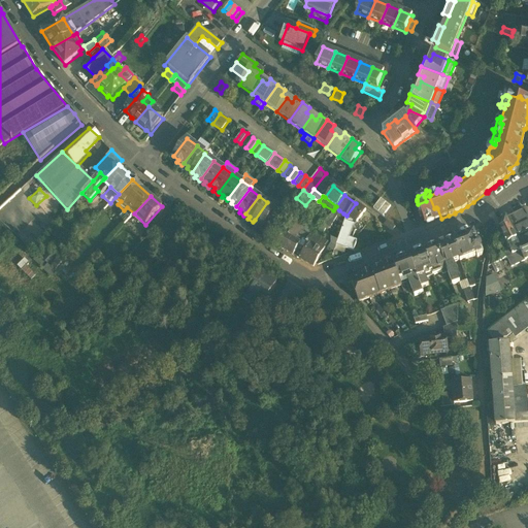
[(426,223),(427,224),(434,222),(441,219),(437,208),(436,207),(434,208),(429,196),(425,197),(426,201),(418,204),(420,210),(419,212),(421,213),(425,224),(426,223)]
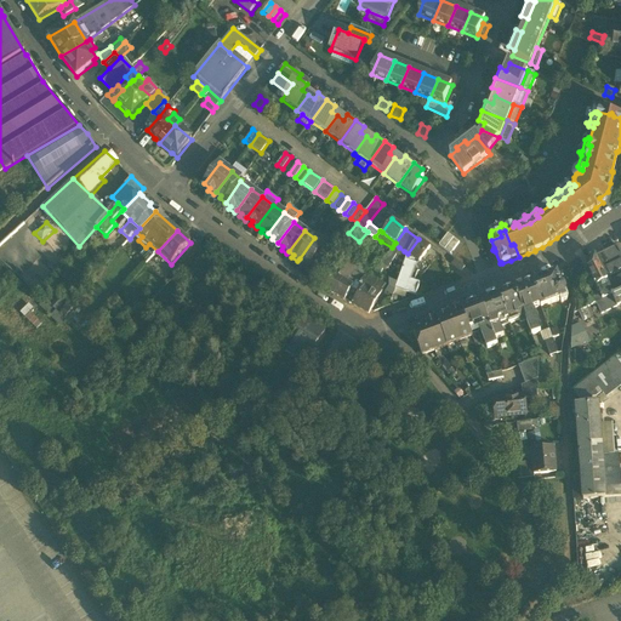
[(368,232),(359,241),(374,252),(381,241),(375,237),(368,232)]
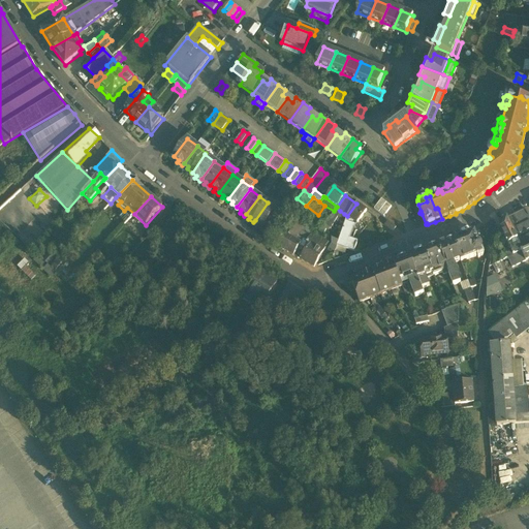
[(374,209),(379,213),(386,203),(381,198),(374,209)]
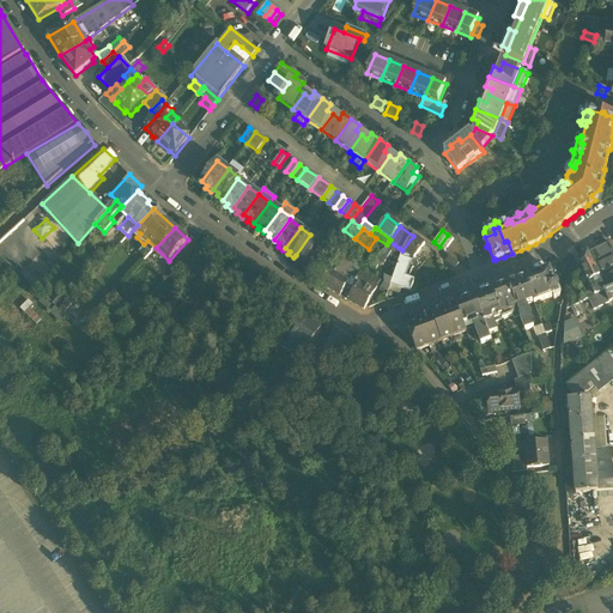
[(322,243),(310,235),(296,255),(301,259),(298,261),(304,266),(322,243)]
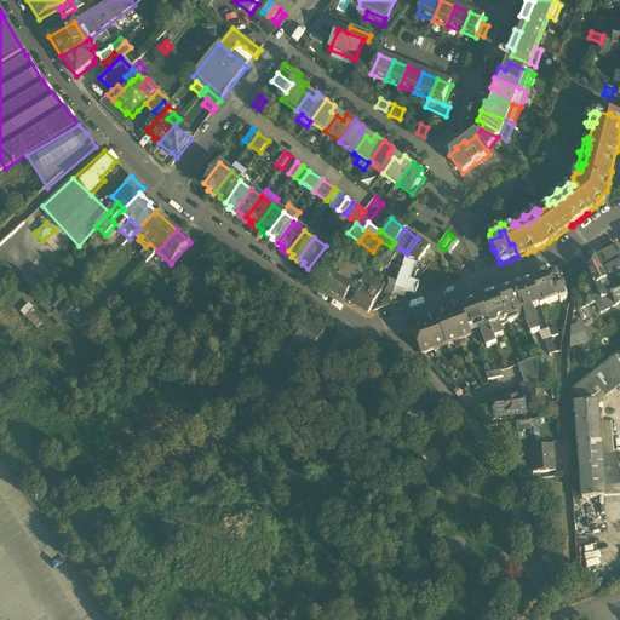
[(453,237),(445,250),(449,253),(459,242),(453,237)]
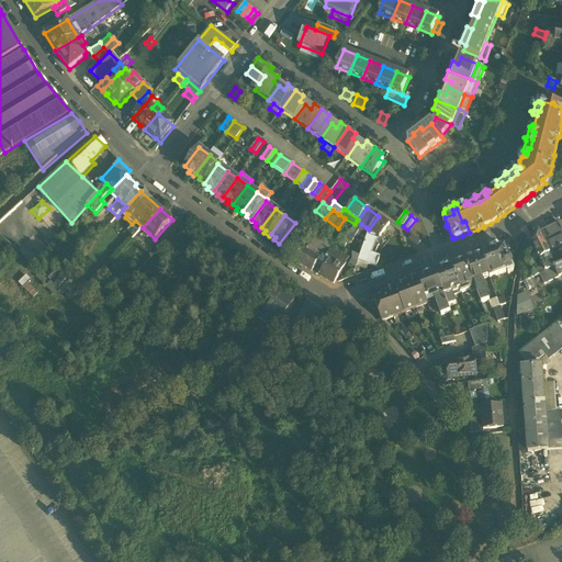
[(505,217),(504,215),(497,220),(491,224),(484,226),(484,227),(478,229),(479,232),(485,229),(484,228),(492,225),(498,221),(498,222),(505,217)]
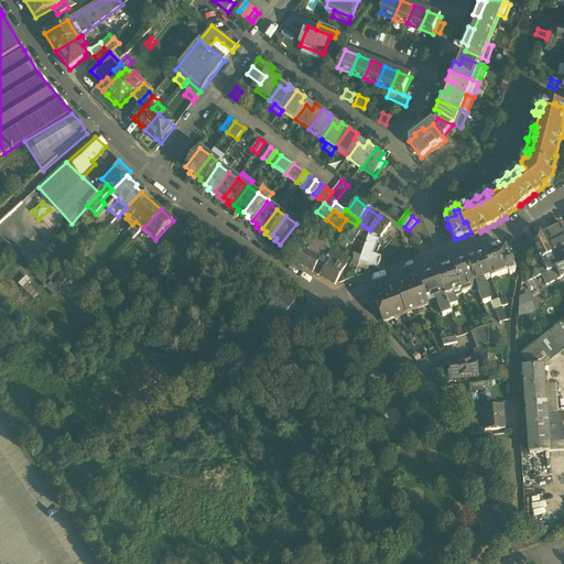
[(380,217),(370,230),(380,238),(381,238),(390,225),(380,217)]
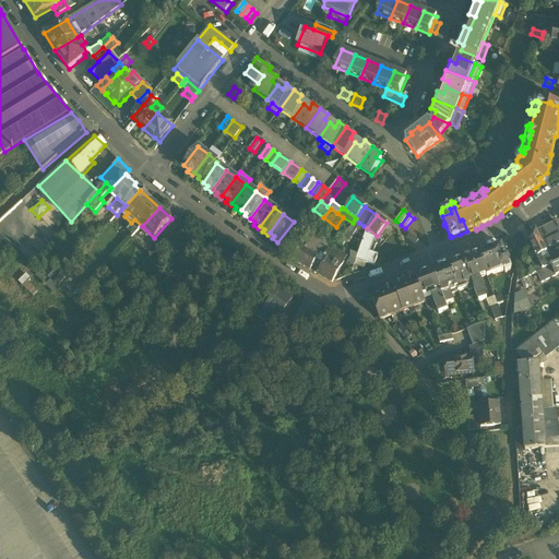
[(133,236),(142,226),(134,219),(131,223),(126,229),(133,236)]
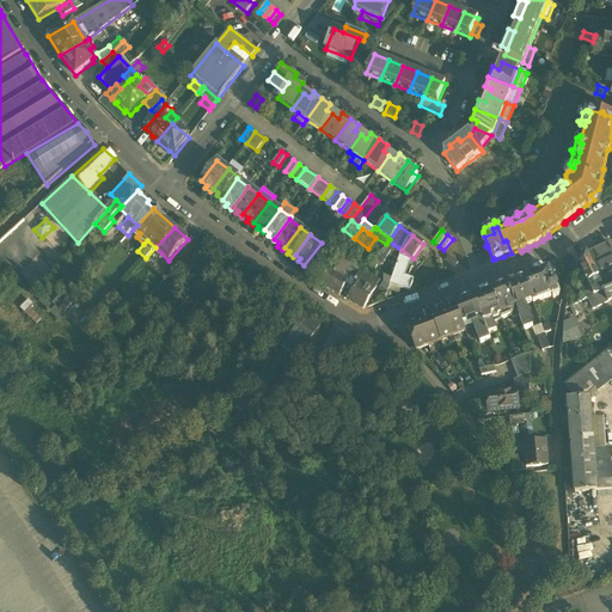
[(390,250),(393,244),(389,240),(386,244),(374,259),(379,262),(383,264),(390,251),(390,250)]
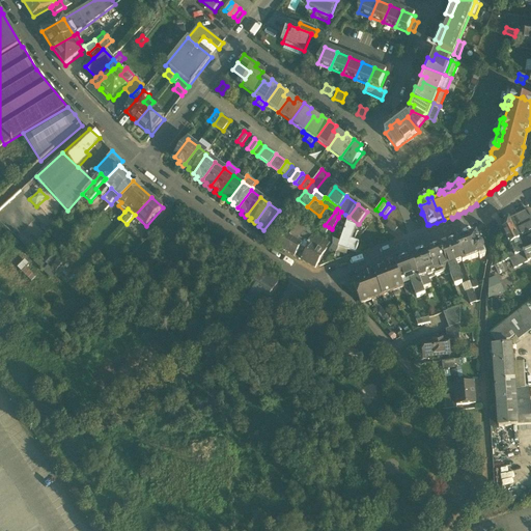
[(530,210),(508,220),(519,240),(530,233),(530,210)]
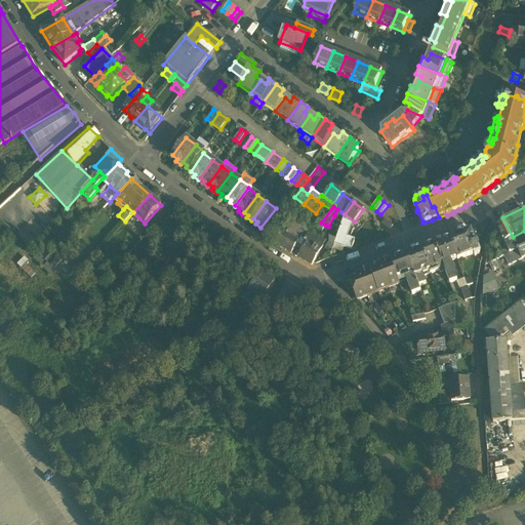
[(334,243),(344,246),(348,237),(351,226),(352,226),(355,221),(354,221),(345,214),(342,217),(344,218),(341,223),(337,235),(335,239),(334,243)]
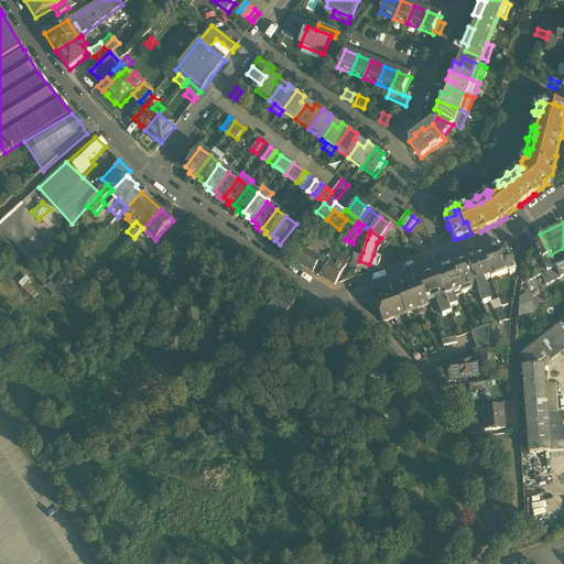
[(312,231),(303,248),(307,251),(316,235),(312,231)]
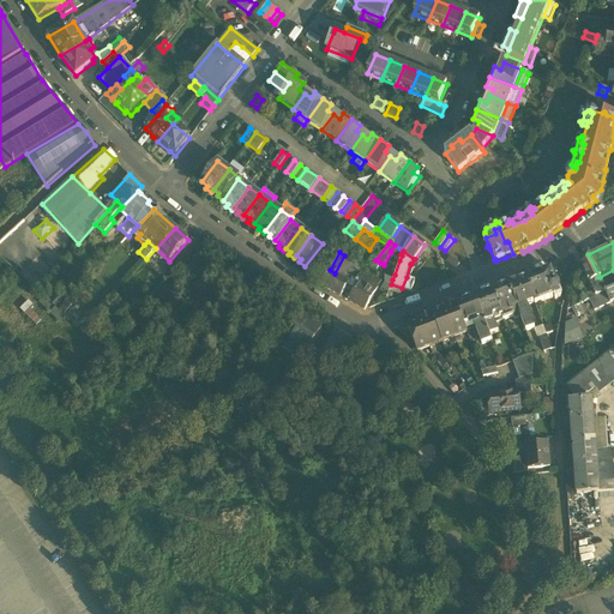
[(587,277),(593,289),(603,283),(600,277),(588,254),(583,259),(581,266),(583,271),(587,277)]
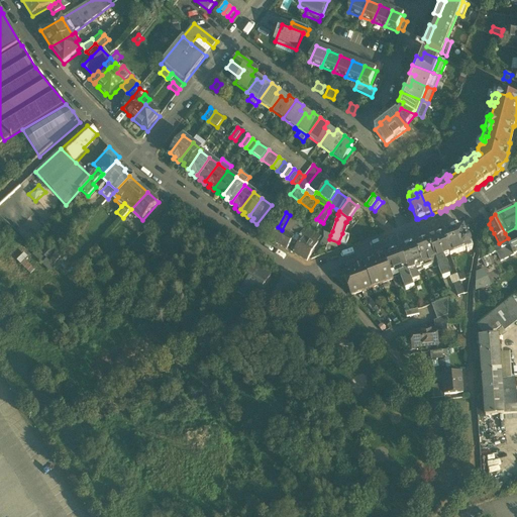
[(286,232),(294,237),(296,234),(291,231),(295,225),(303,231),(309,230),(305,227),(290,215),(282,230),(286,233),(286,232)]
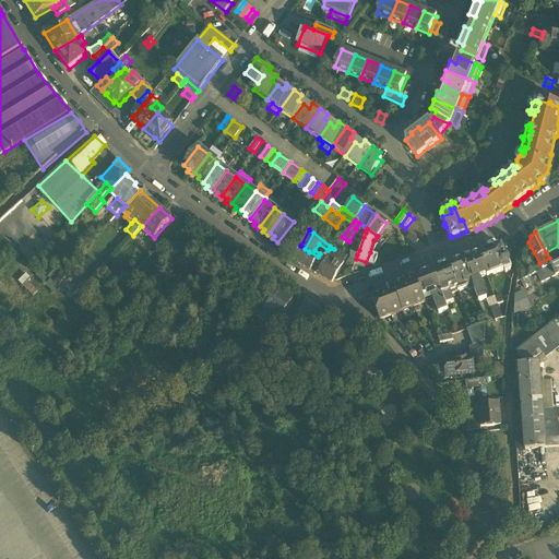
[(406,237),(415,244),(418,240),(409,233),(406,237)]
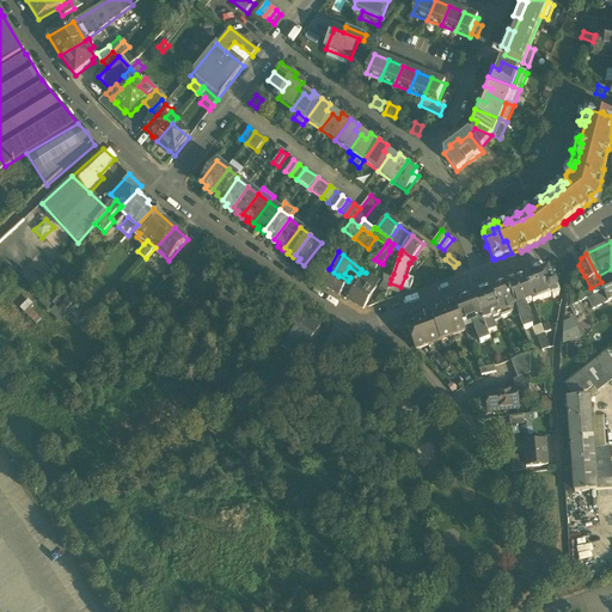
[(390,271),(377,267),(372,264),(368,269),(378,273),(384,275),(391,279),(393,274),(393,273),(390,271)]
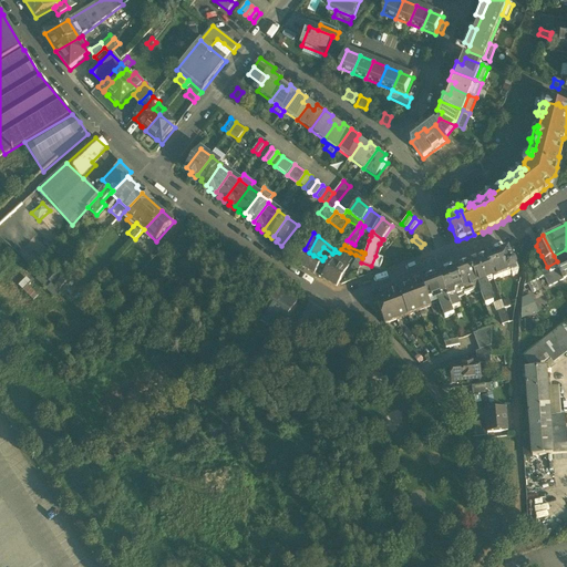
[(295,263),(297,264),(305,249),(302,248),(301,249),(300,249),(298,253),(299,254),(295,263)]
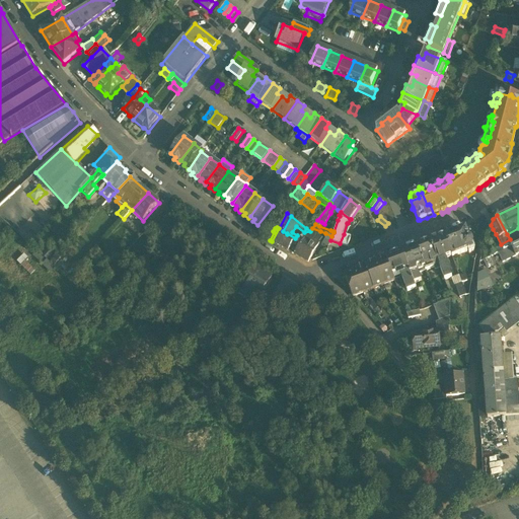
[(283,231),(279,228),(272,241),(279,245),(287,234),(283,231)]
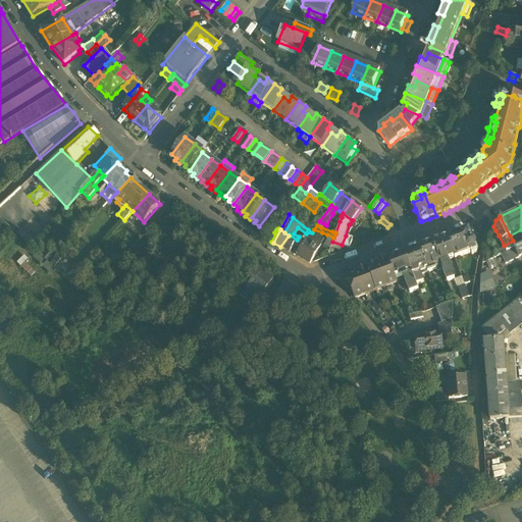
[(468,230),(448,239),(455,258),(456,259),(471,253),(472,255),(477,253),(477,250),(474,242),(472,240),(468,230)]
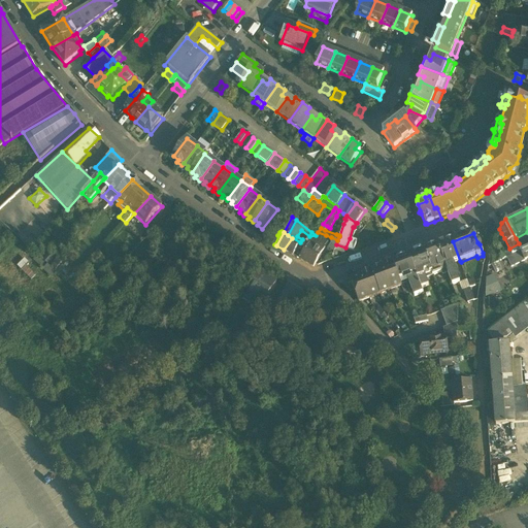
[(301,260),(314,267),(316,263),(328,242),(316,235),(309,236),(306,241),(309,244),(301,260)]
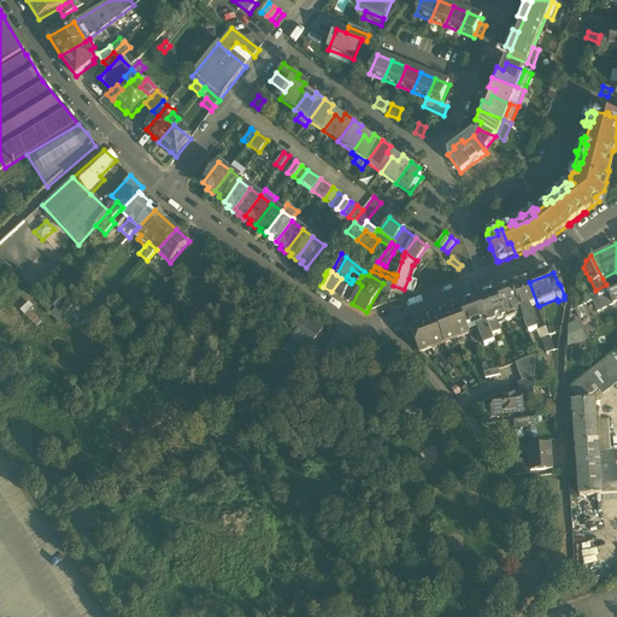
[(341,277),(341,278),(331,292),(342,299),(351,283),(341,277)]
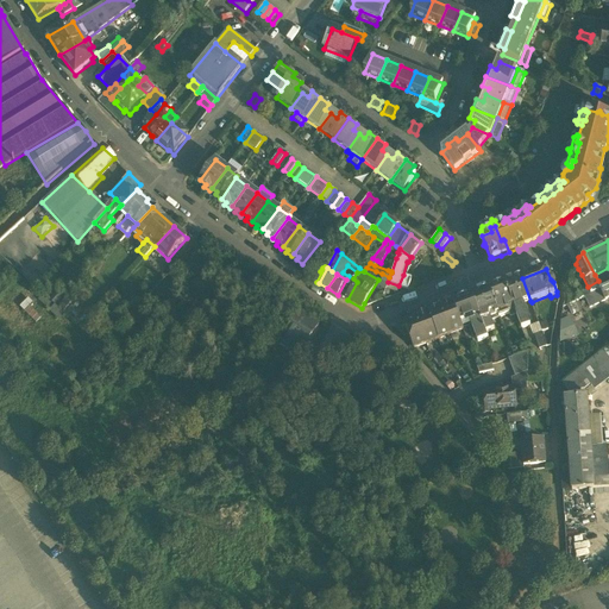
[(412,277),(403,275),(399,286),(408,289),(412,277)]
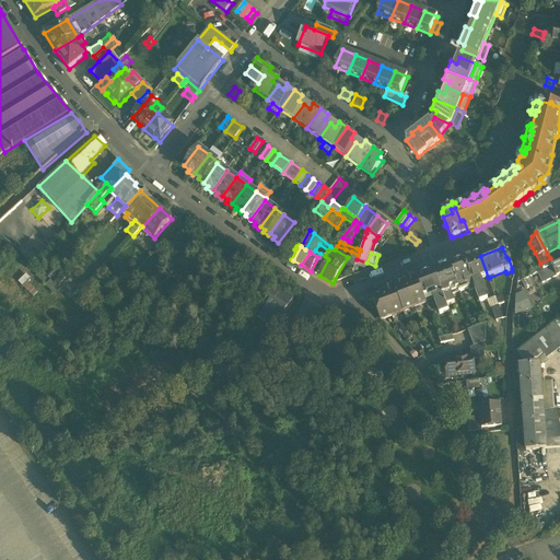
[(476,281),(488,277),(480,256),(465,261),(475,289),(480,302),(487,300),(488,300),(481,283),(479,282),(478,282),(477,283),(476,281)]
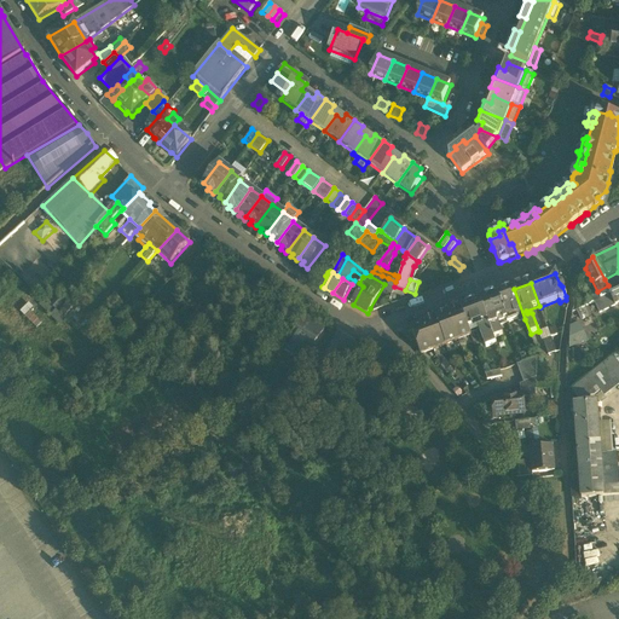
[(601,300),(611,295),(612,295),(608,285),(597,291),(601,300)]
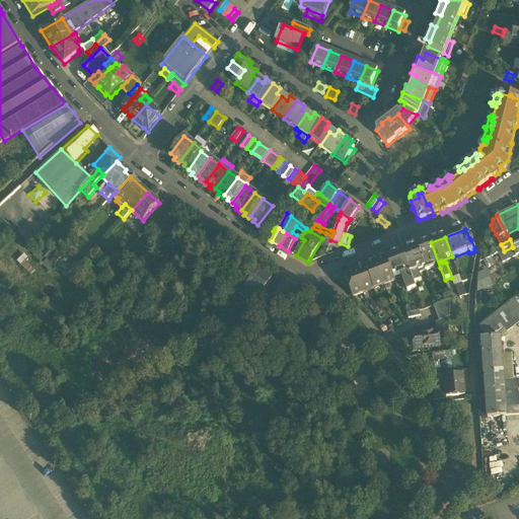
[(435,270),(440,268),(431,242),(417,247),(426,271),(434,268),(435,270)]
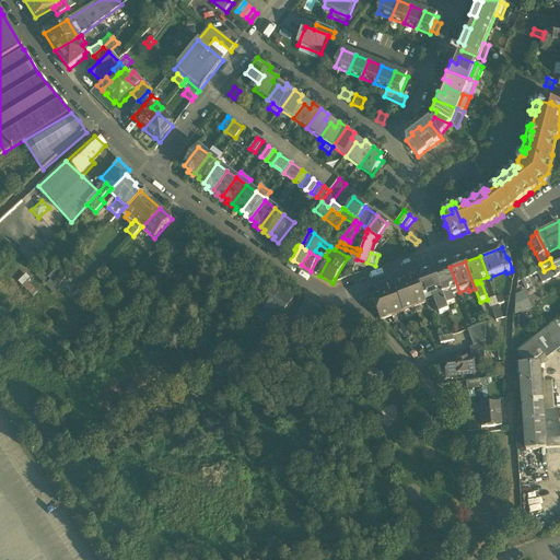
[(48,279),(50,281),(58,272),(53,267),(45,276),(48,279)]
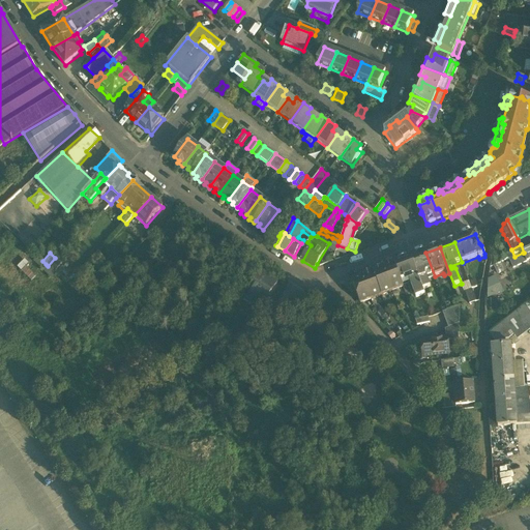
[(436,277),(435,276),(425,253),(411,258),(422,290),(431,287),(428,281),(436,277)]
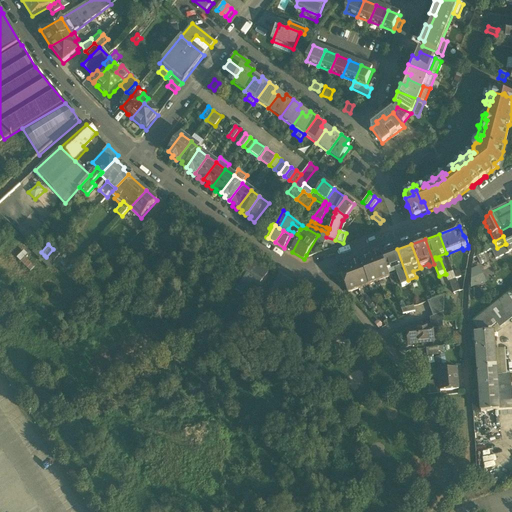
[(497,248),(497,249),(500,257),(509,253),(505,244),(497,248)]
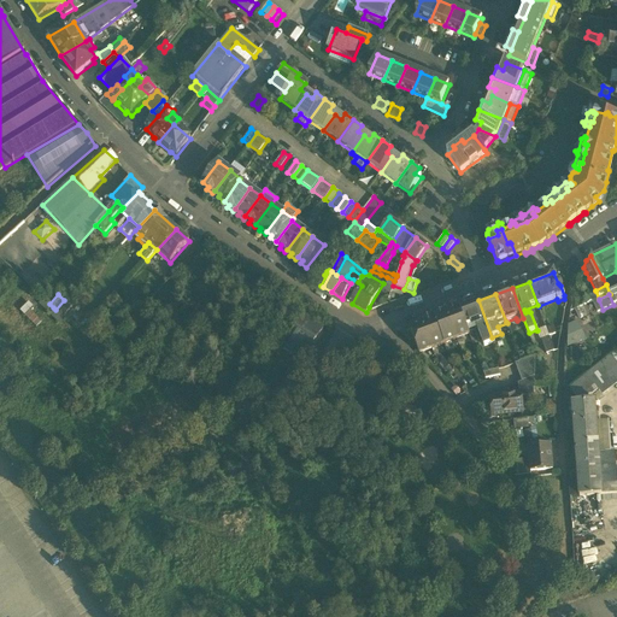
[(48,313),(53,307),(50,304),(43,299),(39,304),(48,313)]
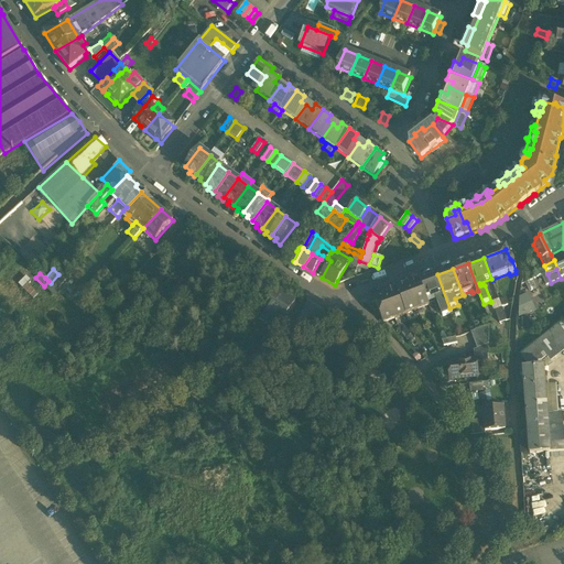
[(452,314),(449,308),(437,274),(420,281),(426,299),(435,295),(436,300),(443,317),(452,314)]
